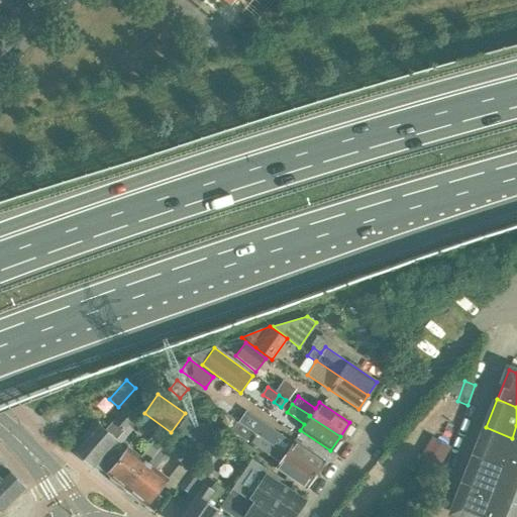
[(115,440),(136,417),(125,407),(104,430),(96,423),(72,449),(93,468),(116,441),(115,440)]
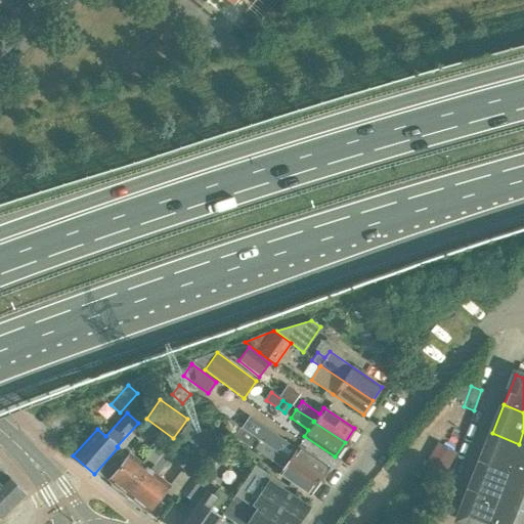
[(248,419),(242,428),(267,446),(318,481),(329,467),(298,446),(294,452),(261,430),(262,429),(248,419)]
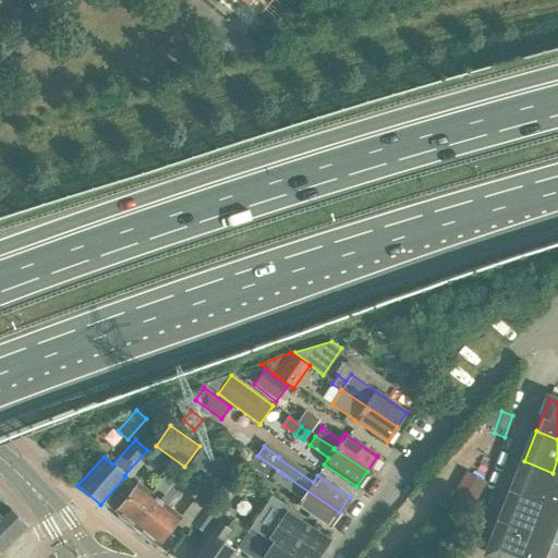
[(222,485),(233,470),(202,448),(192,463),(222,485)]
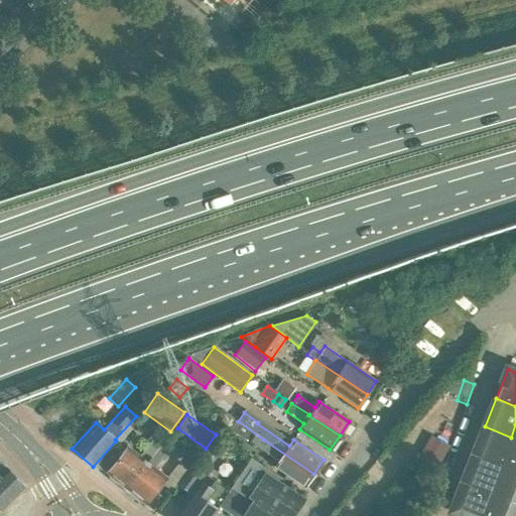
[(238,421),(230,416),(225,424),(231,428),(230,429),(244,439),(245,438),(278,461),(274,467),(304,488),(313,474),(263,439),(238,421)]
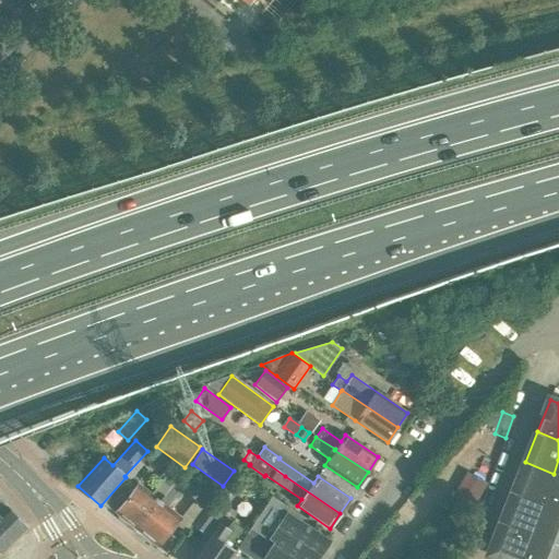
[(542,503),(554,474),(525,462),(513,492),(542,503)]
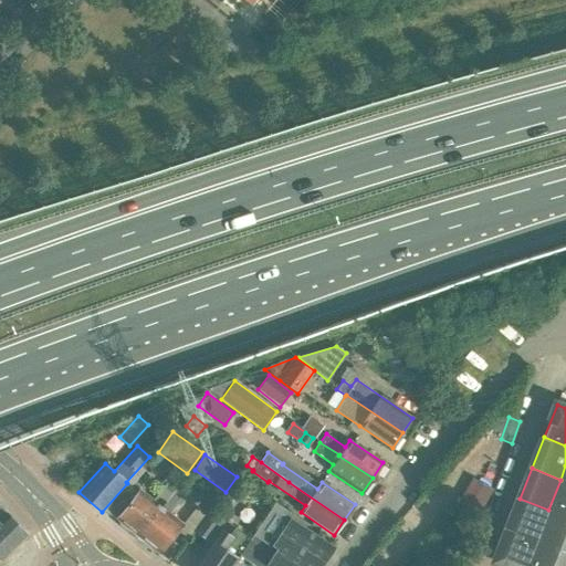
[(457,506),(475,517),(492,489),(473,478),(457,506)]
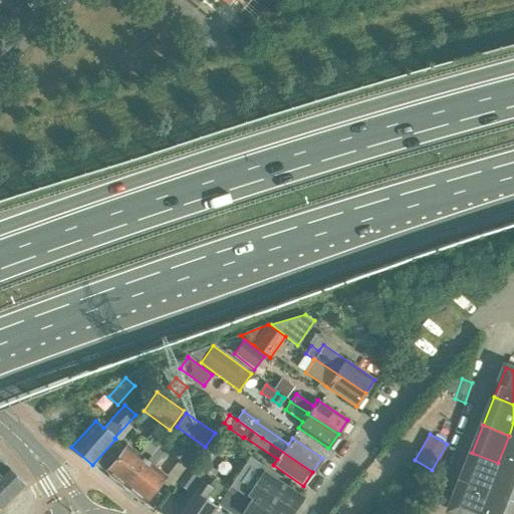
[(513,469),(513,437),(509,436),(498,463),(513,469)]
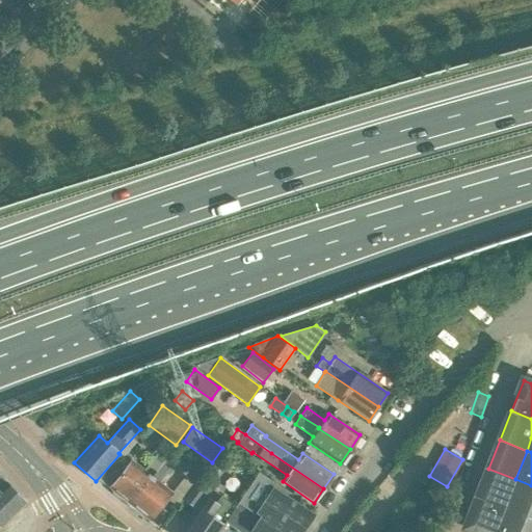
[(129,504),(163,460),(156,455),(144,471),(131,460),(109,488),(129,504)]
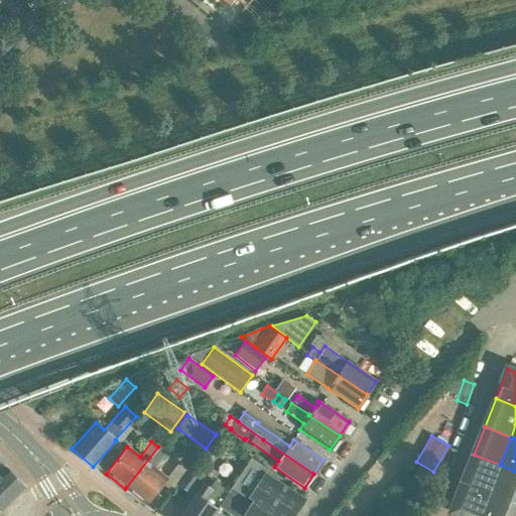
[(146,504),(166,478),(154,468),(165,453),(158,446),(125,489),(146,504)]
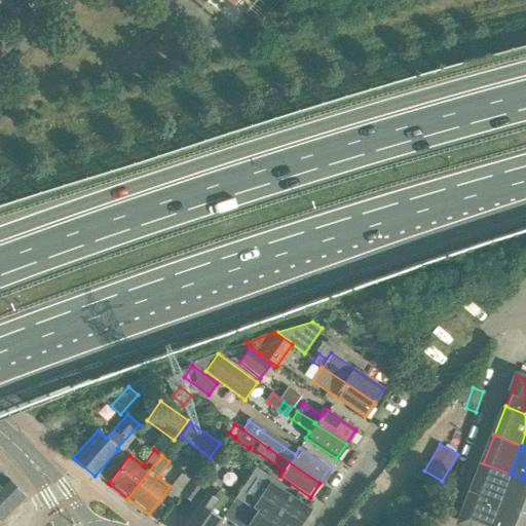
[(498,502),(510,474),(483,463),(472,492),(498,502)]
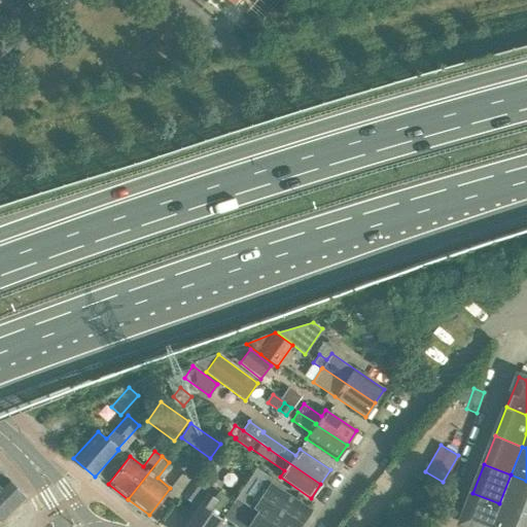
[(300,526),(312,510),(274,484),(276,481),(256,467),(237,497),(252,507),(253,505),(257,508),(246,525),(248,526),(300,526)]
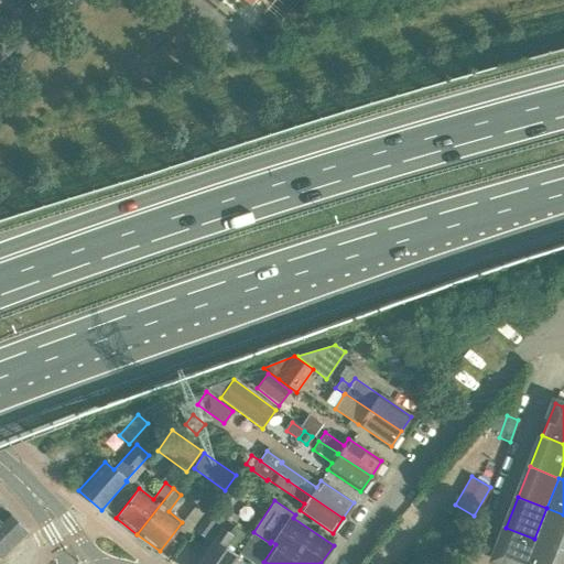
[(7,512),(0,505),(0,557),(1,559),(28,533),(7,512)]
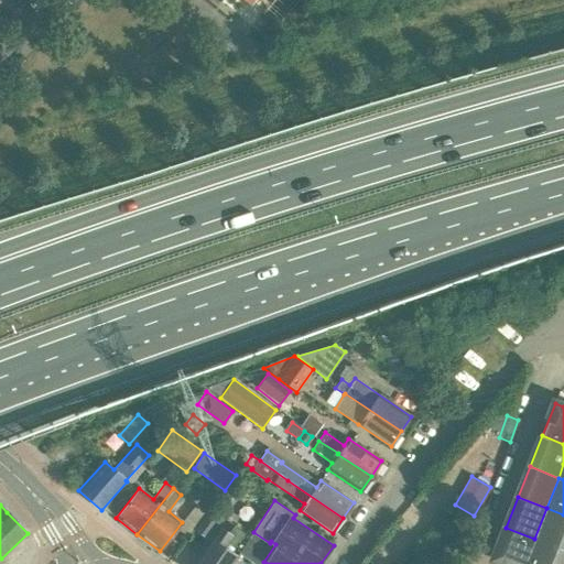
[(229,534),(220,529),(215,525),(224,513),(212,506),(195,530),(206,538),(207,538),(212,540),(195,563),(231,563),(239,553),(248,540),(232,529),(229,534)]
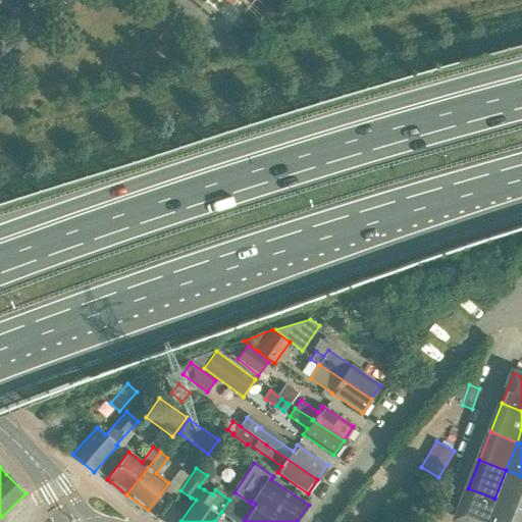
[(521,510),(521,507),(521,476),(506,470),(494,499),(521,510)]
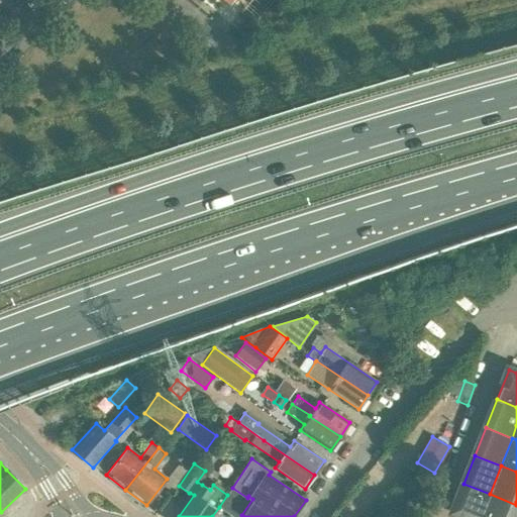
[(461,516),(481,516),(490,494),(463,484),(452,513),(461,516)]
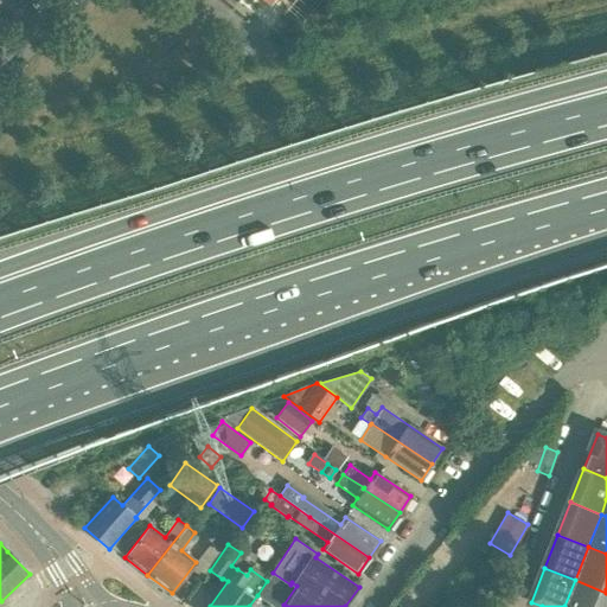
[(291,585),(273,573),(267,581),(257,595),(274,606),(286,606),(283,605),(296,586),(292,582),(291,585)]
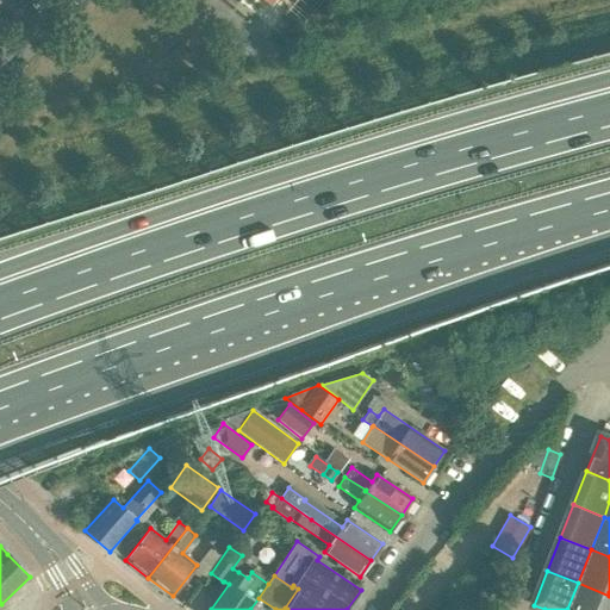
[(603,609),(609,596),(578,583),(567,609),(603,609)]
